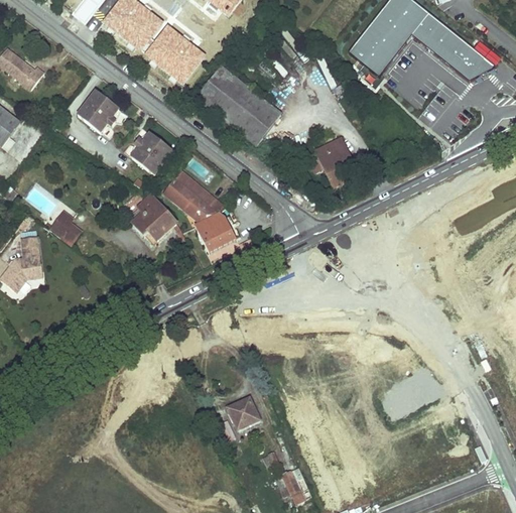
[(116,0),(103,18),(141,47),(163,18),(140,0),(116,0)]
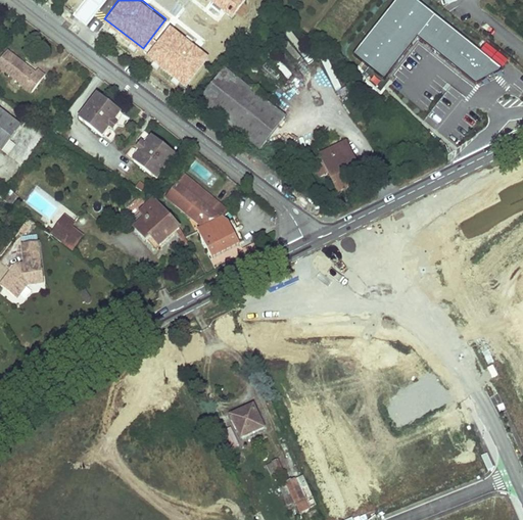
[(217,0),(233,12),(242,0),(217,0)]
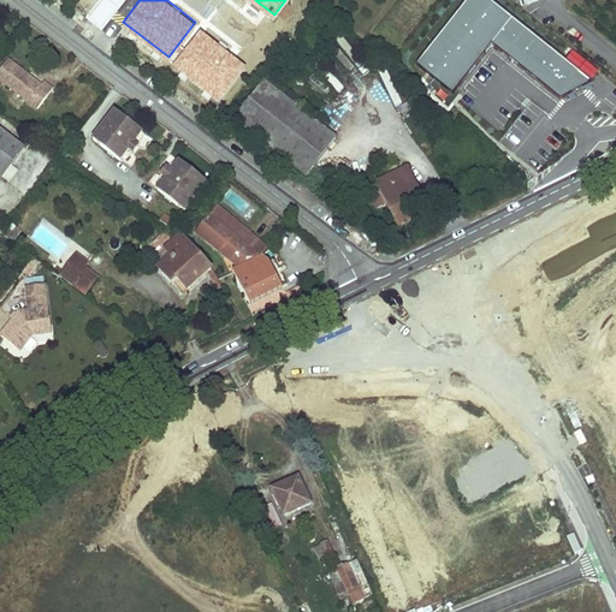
[(473,0),(427,59),(457,85),(498,37),(568,90),(594,73),(504,0),(473,0)]
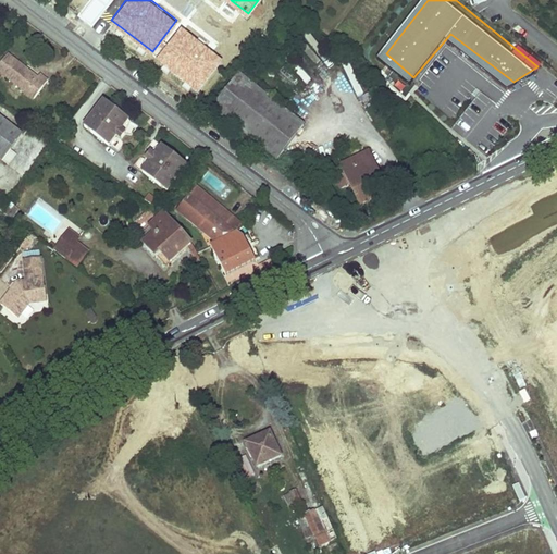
[(181,23),(156,54),(197,87),(222,56),(181,23)]
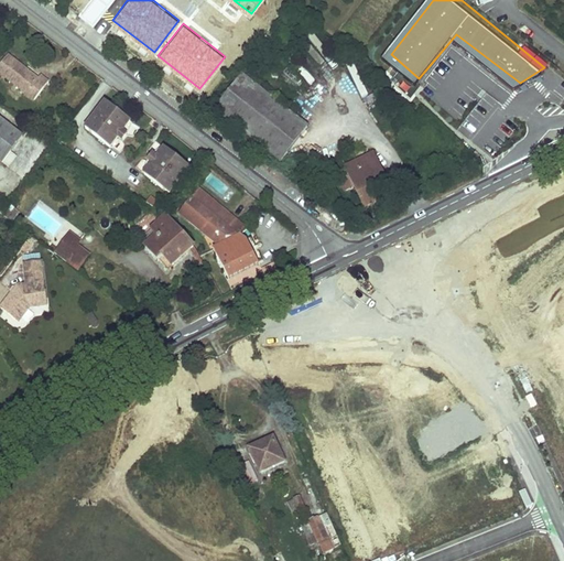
[(0,71),(35,98),(50,79),(41,73),(39,76),(8,53),(0,62),(0,71)]
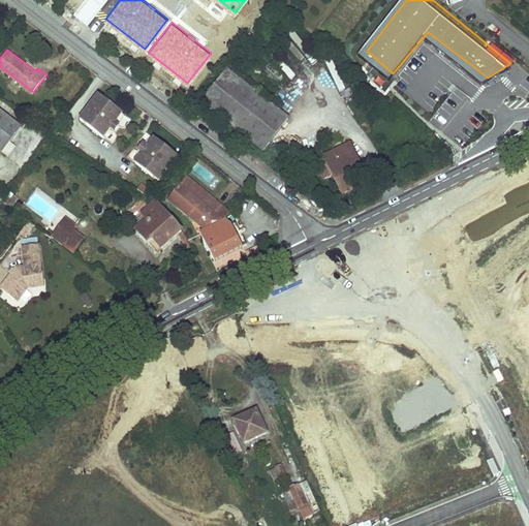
[(288,116),(239,76),(247,66),(236,58),(201,100),(262,149),(288,116)]
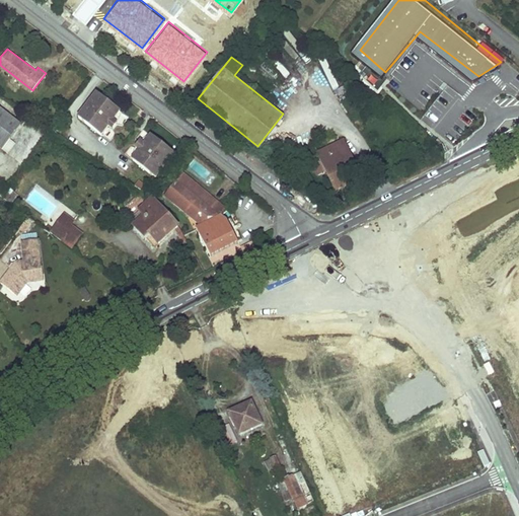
[(120,109),(96,91),(78,116),(100,133),(108,124),(105,122),(109,117),(112,119),(120,109)]
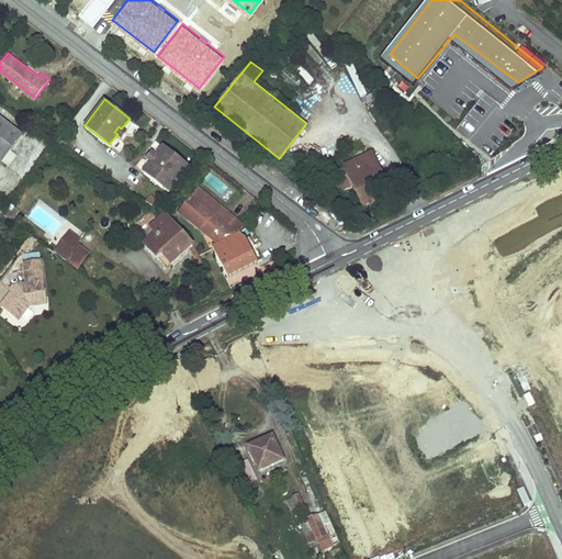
[(0,157),(3,160),(24,134),(0,115),(0,157)]
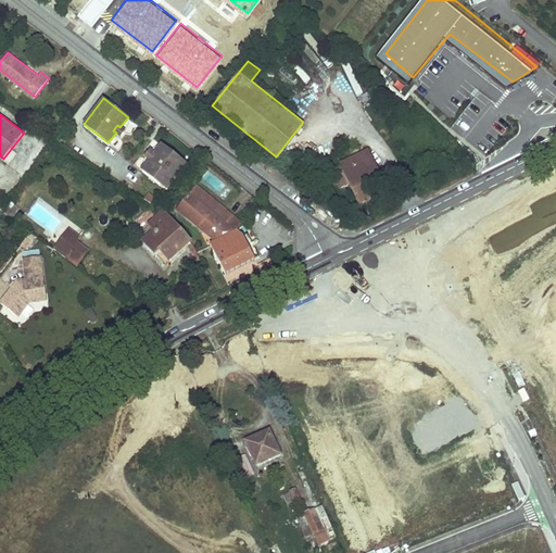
[(185,160),(160,141),(152,151),(154,153),(151,159),(148,156),(140,166),(165,186),(185,160)]
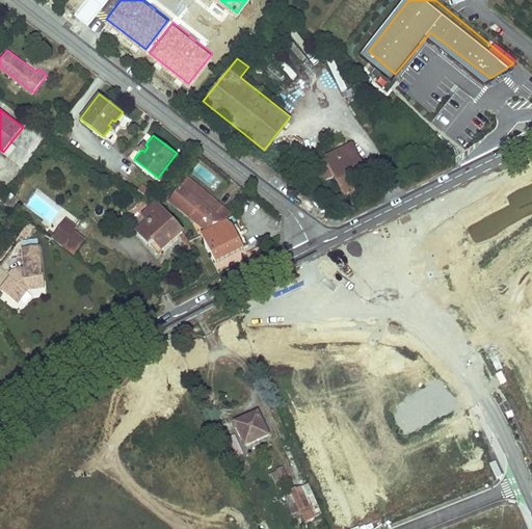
[(325,176),(329,174),(334,172),(343,191),(371,178),(353,141),(320,157),(324,165),(321,167),(325,176)]
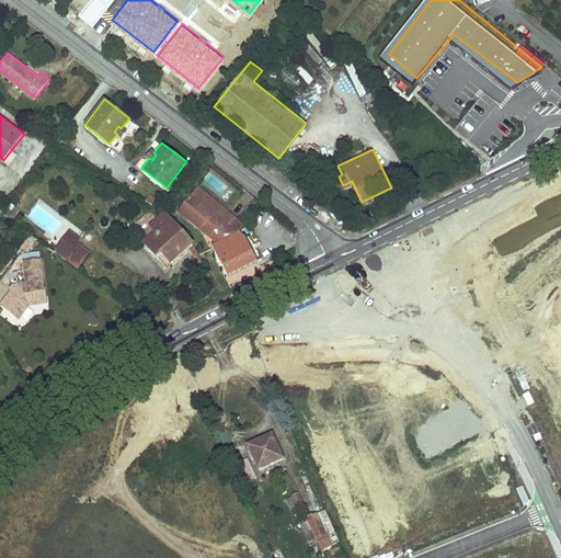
[(198,183),(192,192),(221,217),(227,212),(244,226),(247,223),(198,183)]
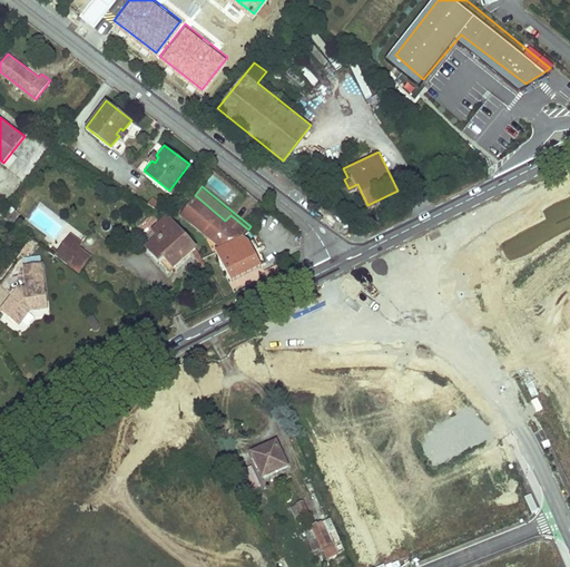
[(195,195),(183,211),(223,244),(245,233),(248,230),(231,215),(225,221),(195,195)]
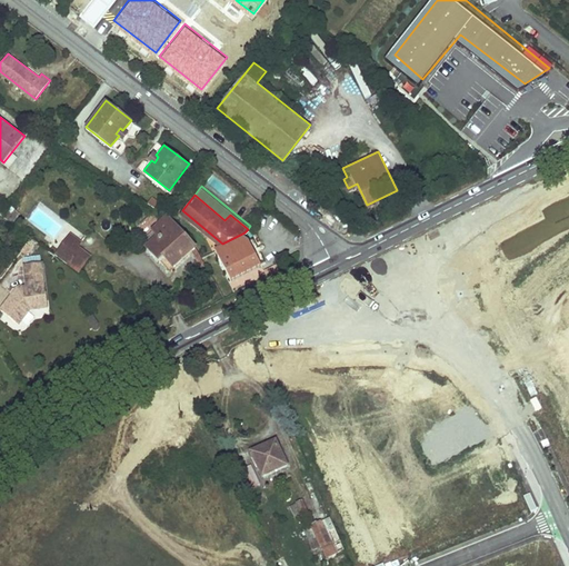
[(160,258),(162,256),(165,255),(175,264),(196,246),(168,215),(155,227),(158,232),(147,244),(160,258)]
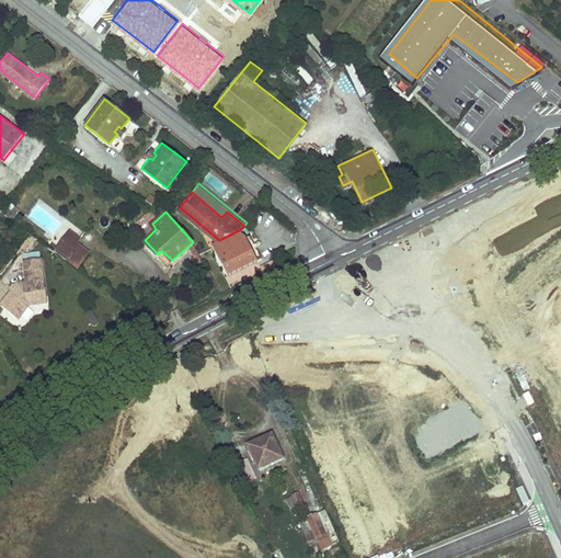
[(83,237),(72,228),(57,249),(80,266),(90,253),(78,245),(83,237)]
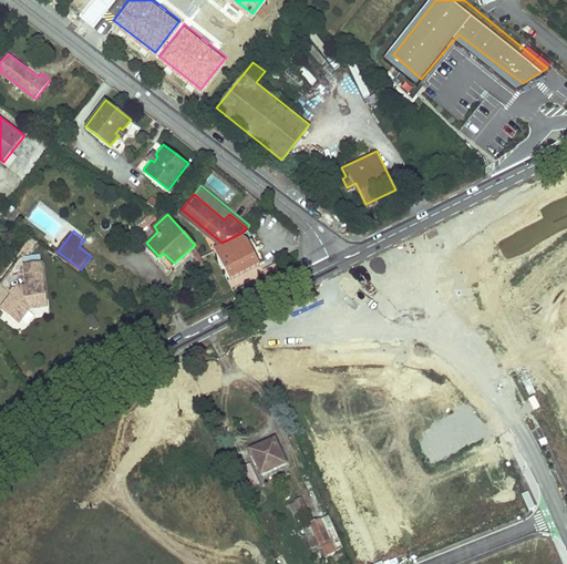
[(222,243),(216,246),(233,275),(263,260),(260,257),(265,255),(258,244),(255,245),(250,237),(244,232),(222,243)]
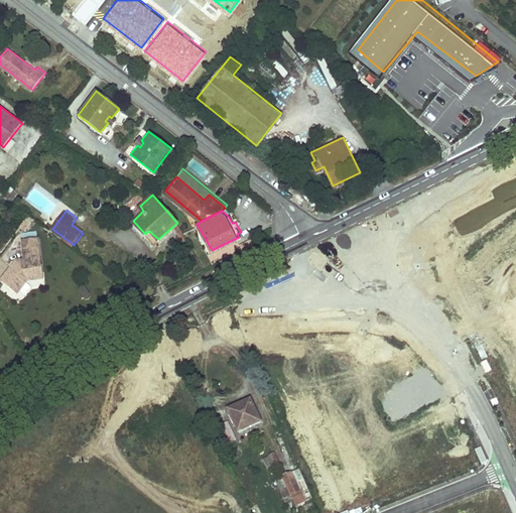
[(242,242),(244,247),(256,242),(253,236),(242,242)]
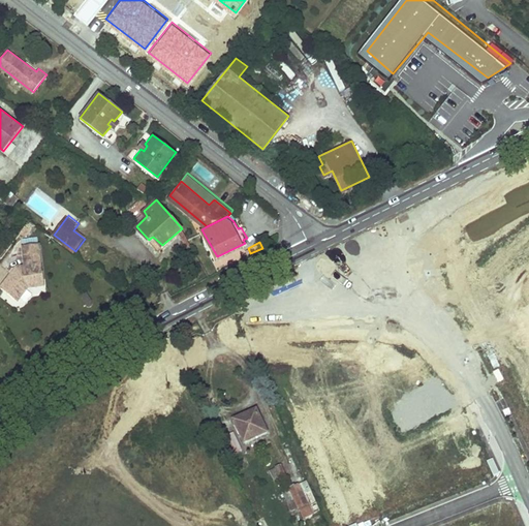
[(40,246),(25,247),(26,266),(17,267),(2,286),(20,299),(28,287),(43,286),(40,246)]
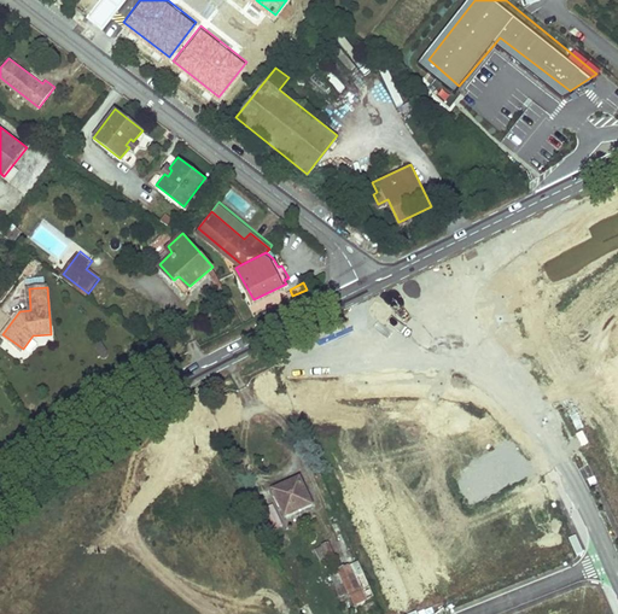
[(299,475),(274,487),(285,513),(312,503),(299,475)]
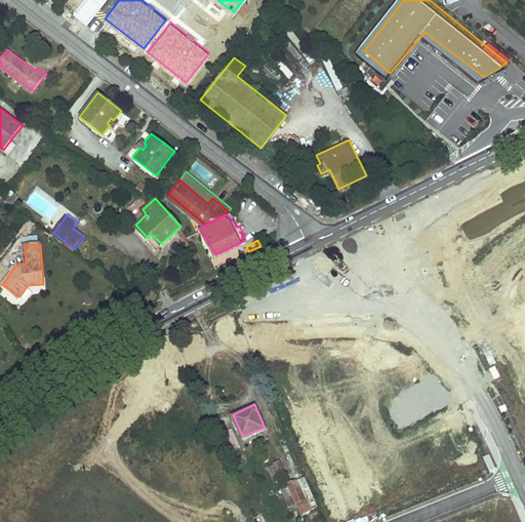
[(279,459),(274,462),(279,472),(284,470),(279,459)]
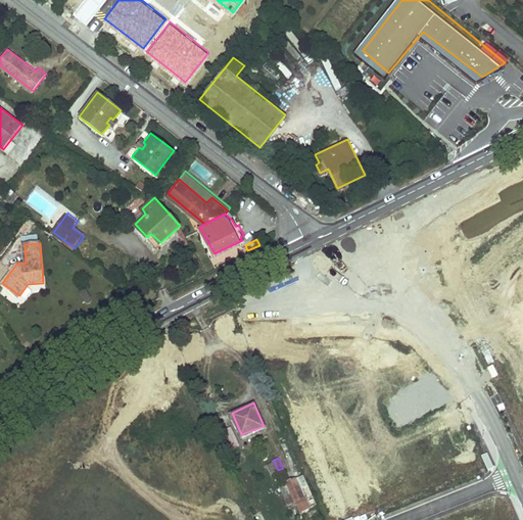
[(303,473),(279,485),(285,498),(292,493),(297,506),(310,501),(308,500),(315,497),(303,473)]
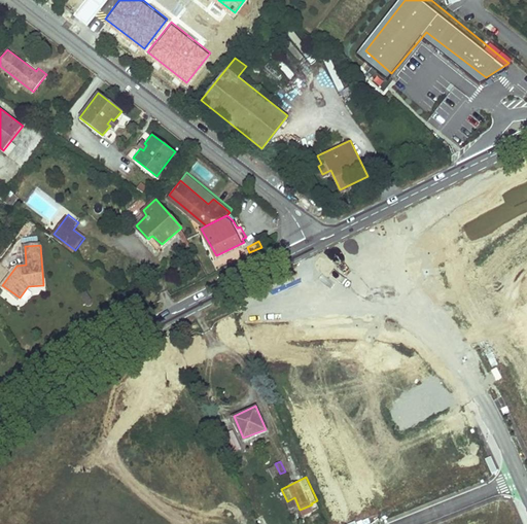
[(496,523),(493,515),(468,523),(496,523)]
